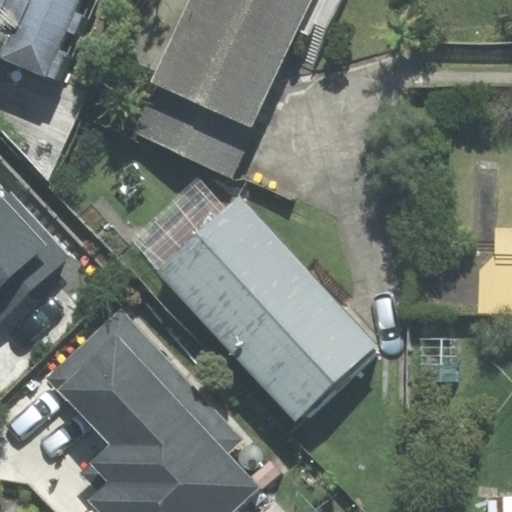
[(0,0),(0,56),(45,76),(78,0),(0,0)]
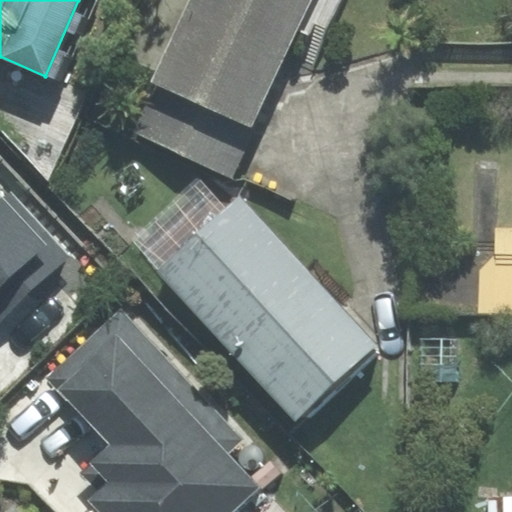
[(190,0),(132,128),(231,173),(302,16),(329,28),(341,0),(190,0)]
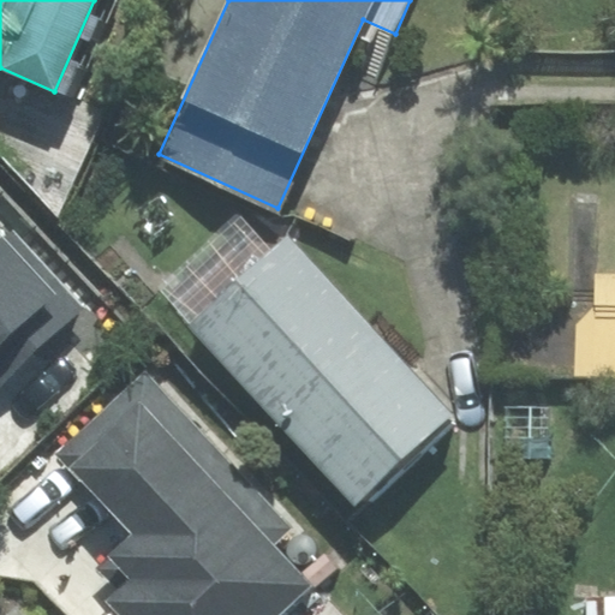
[(3,242),(0,239),(0,387),(85,309),(13,231),(3,242)]
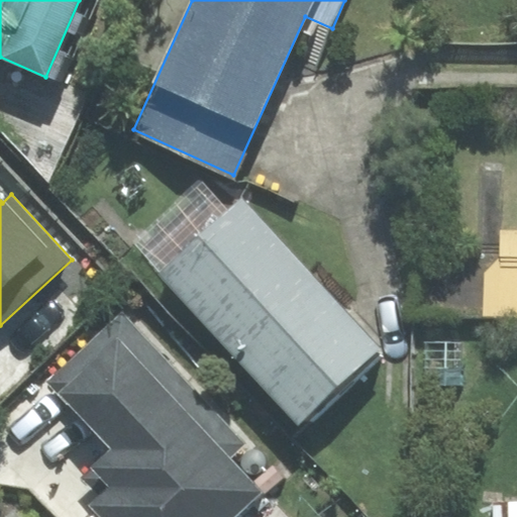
[(381,348),(241,197),(160,272),(299,423),(381,348)]
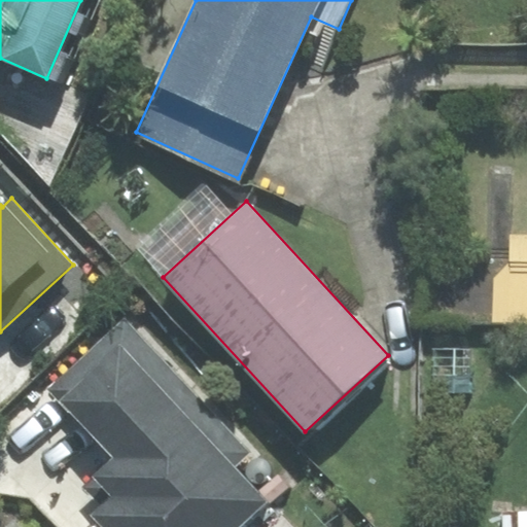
[(115,457),(95,477),(114,497),(95,515),(106,526),(238,526),(265,503),(232,468),(247,454),(124,320),(50,386),(115,457)]
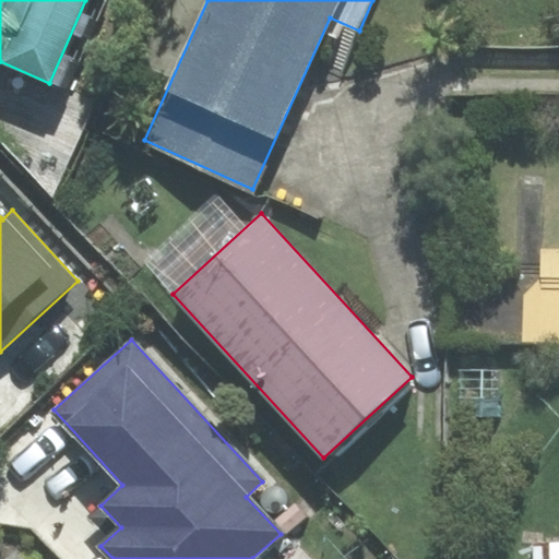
[(31,558),(20,547),(6,558),(31,558)]
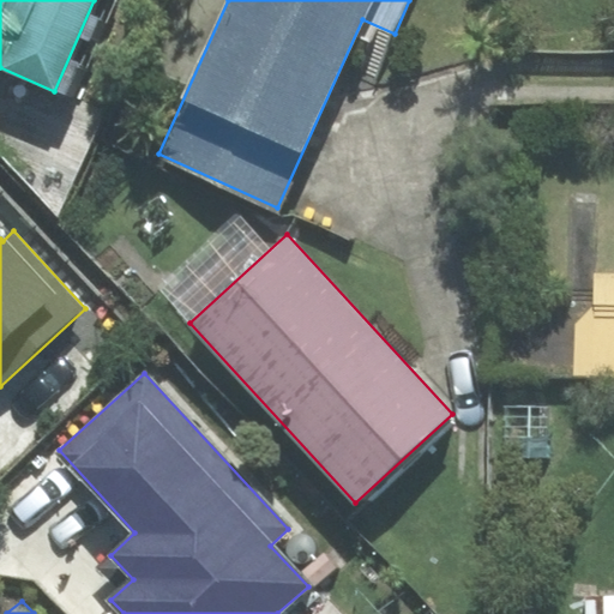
All buildings are outlined.
